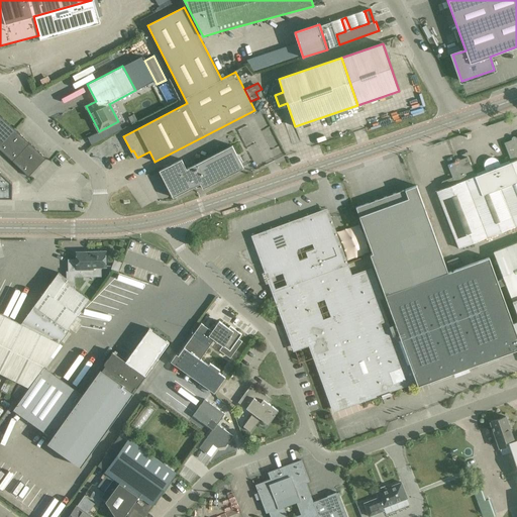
[(0,115),(0,148),(28,176),(45,159),(0,115)]
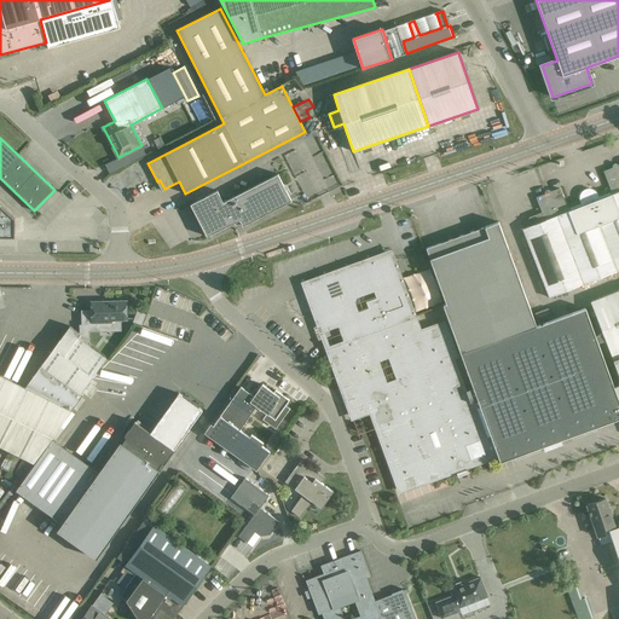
[(580,198),(580,201),(583,206),(568,210),(560,189),(548,192),(583,284),(618,270),(618,165),(618,166),(613,168),(605,171),(613,194),(599,198),(597,195),(596,194),(595,192),(595,191),(594,190),(593,190),(590,189),(589,189),(584,191),(583,192),(582,194),(580,195),(580,196),(580,197),(580,198)]
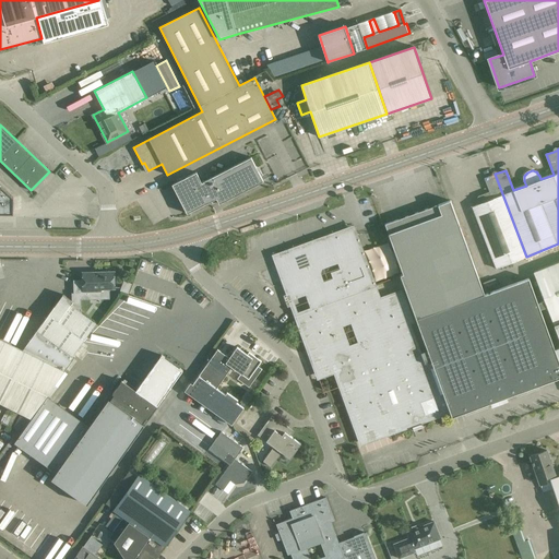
[(195,173),(171,185),(187,214),(216,199),(219,204),(263,181),(251,157),(201,182),(195,173)]
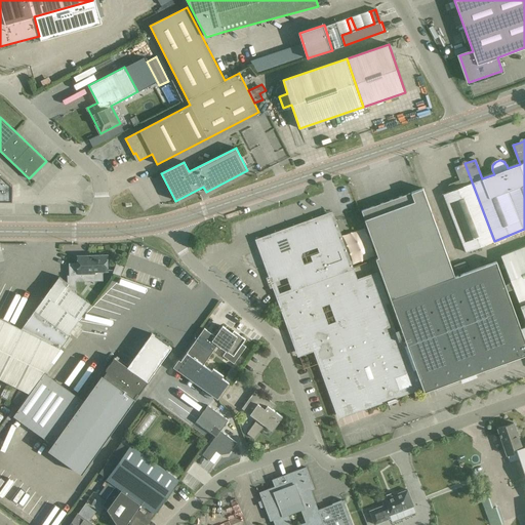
[(494,241),(465,163),(455,167),(462,187),(443,194),(466,252),(494,241)]
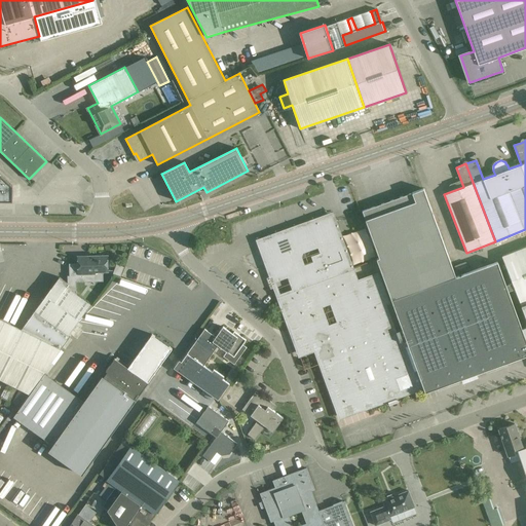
[(1,177),(0,175),(0,198),(11,199),(11,186),(1,176),(1,177)]
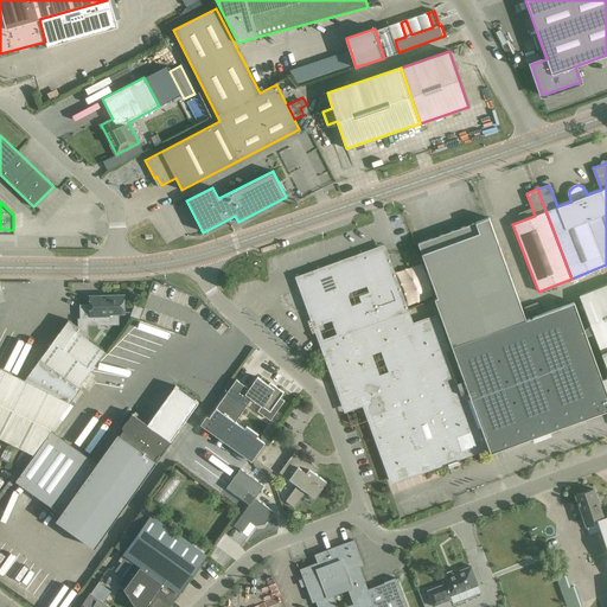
[(451,343),(524,314),(489,217),(417,243),(438,298),(434,299),(451,343)]
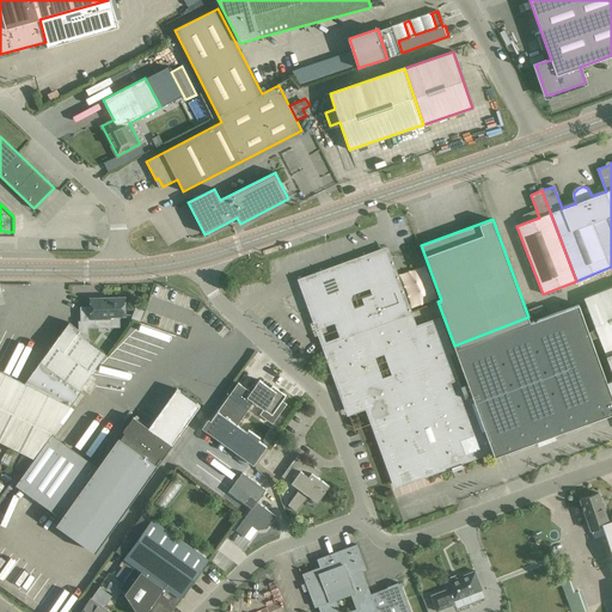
[(346,336),(408,314),(384,249),(318,273),(319,274),(301,281),(317,323),(319,322),(319,319),(337,312),(338,314),(332,317),(335,322),(340,320),(346,336)]
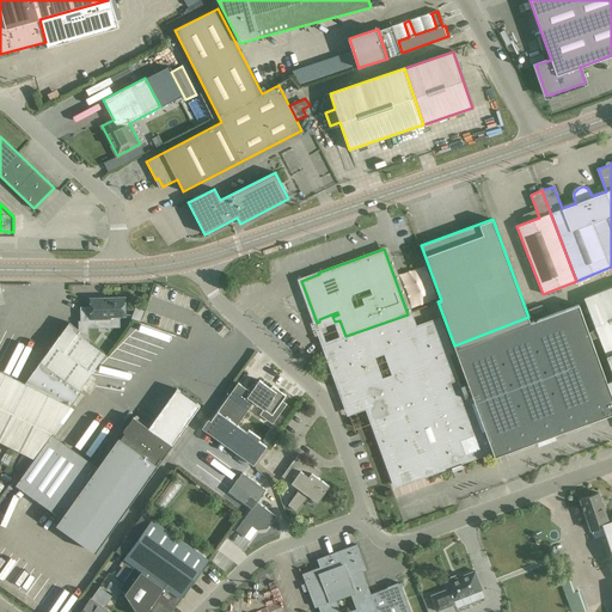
[(493,450),(495,457),(611,414),(611,356),(607,359),(611,371),(611,379),(607,381),(600,362),(591,338),(599,336),(606,354),(611,352),(611,286),(583,298),(595,329),(588,331),(579,305),(531,322),(528,317),(454,346),(472,396),(493,450)]
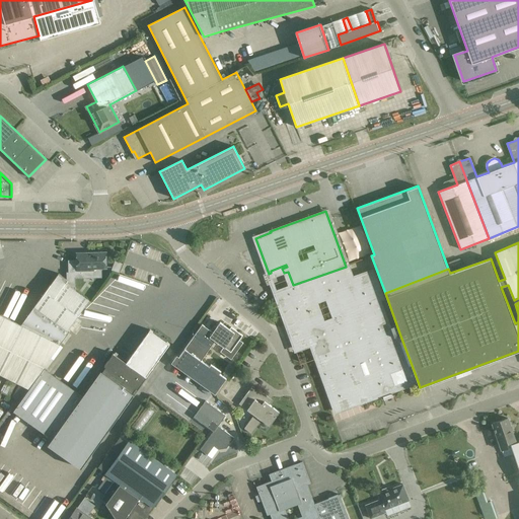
[(105,252),(85,253),(76,253),(76,260),(77,260),(77,273),(93,273),(92,268),(105,268),(105,252)]
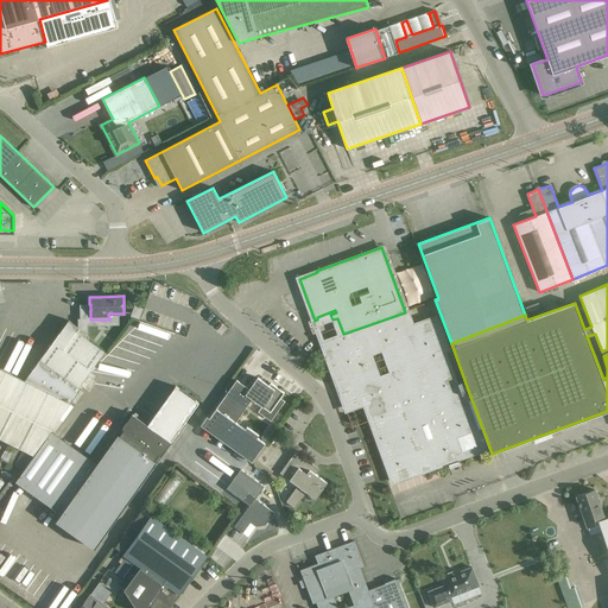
[(143,308),(135,305),(132,316),(139,318),(143,308)]
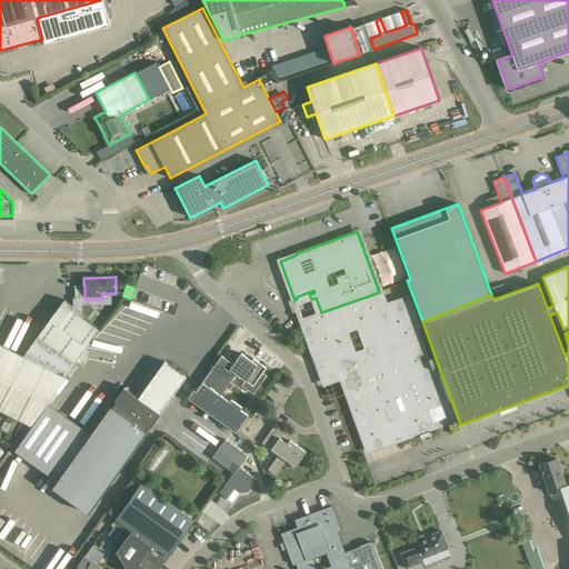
[(383,303),(379,292),(321,312),(305,318),(305,316),(300,318),(316,360),(331,355),(332,359),(329,360),(331,363),(335,362),(336,366),(333,366),(337,375),(341,373),(357,416),(359,415),(372,450),(419,433),(421,438),(431,435),(429,429),(433,428),(431,425),(435,423),(436,426),(449,421),(456,419),(458,418),(439,368),(432,370),(417,329),(421,328),(409,295),(383,303)]
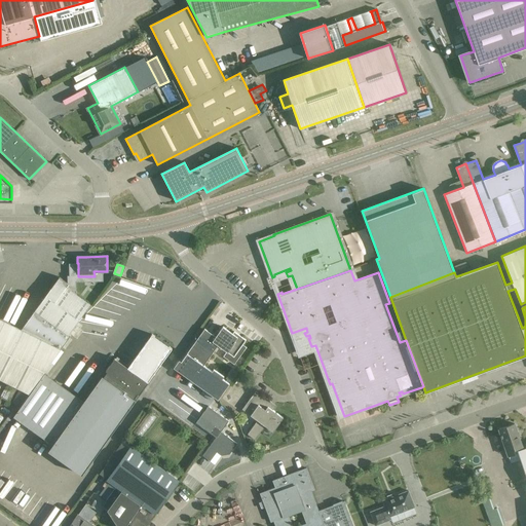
[(71,335),(69,334),(90,304),(66,287),(69,284),(60,276),(35,311),(22,329),(0,317),(0,378),(29,393),(61,348),(71,335)]
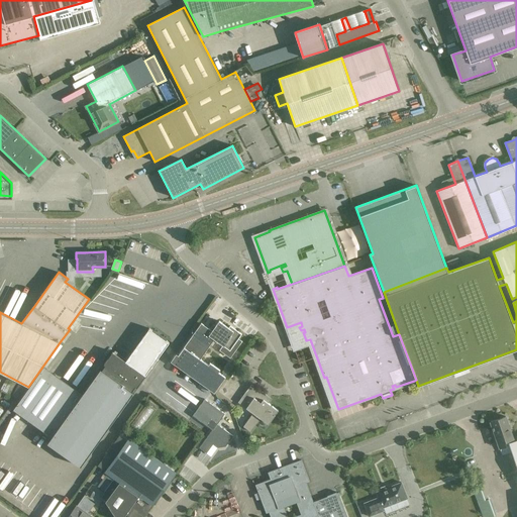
[(81,314),(76,321),(107,331),(107,329),(113,321),(98,310),(104,310),(117,314),(122,314),(122,309),(136,292),(135,294),(144,294),(144,287),(145,282),(119,273),(113,281),(113,284),(109,283),(102,292),(101,294),(99,294),(91,304),(89,310),(82,310),(81,314)]
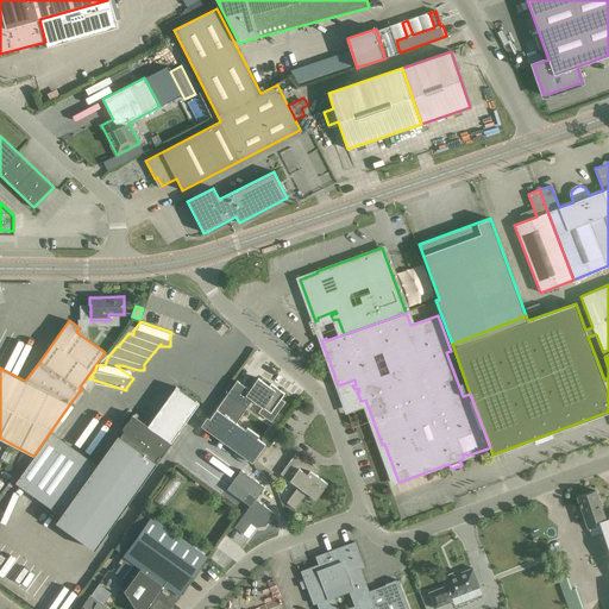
[(252,400),(263,407),(258,413),(271,421),(286,402),(281,400),(284,394),(271,383),(269,385),(258,378),(250,390),(237,381),(209,419),(207,416),(200,426),(252,463),(265,444),(257,438),(259,435),(246,427),(245,429),(244,428),(249,421),(243,416),(237,424),(236,422),(252,400)]
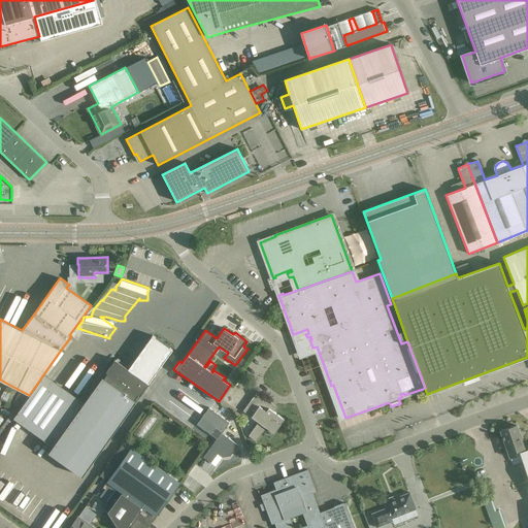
[(139,396),(172,350),(153,335),(128,369),(114,359),(102,375),(48,452),(83,476),(137,400),(135,398),(138,395),(139,396)]
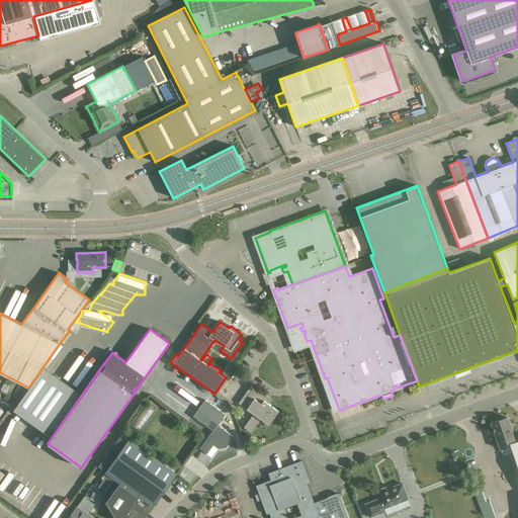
[(74,359),(70,356),(57,373),(61,376),(74,359)]
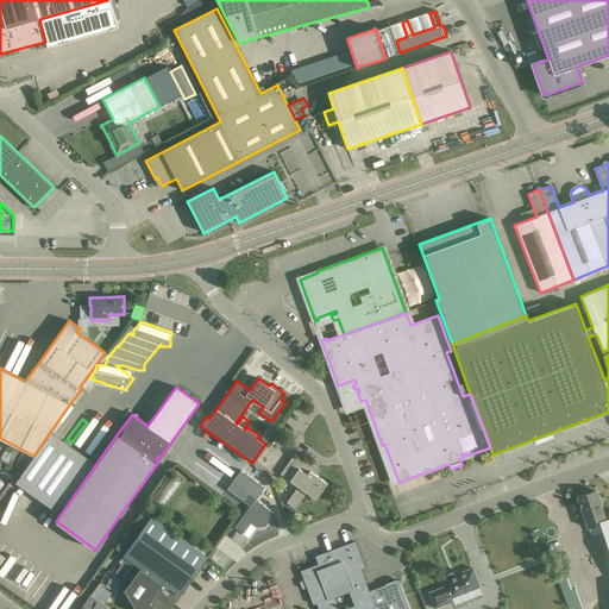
[(94,463),(51,432),(16,482),(58,513),(94,463)]
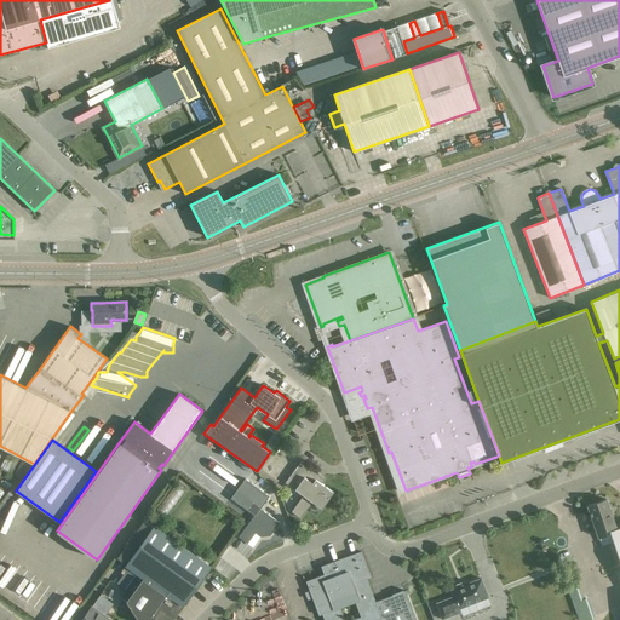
[(286,482),(304,495),(292,511),(300,518),(314,500),(323,507),(333,492),(321,483),(325,480),(322,477),(321,478),(319,476),(320,474),(302,460),(286,482)]
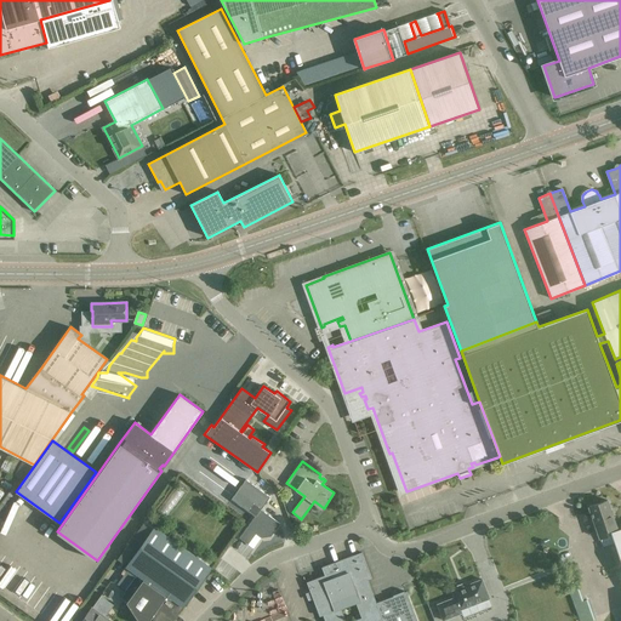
[(22,462),(15,476),(23,480),(30,467),(22,462)]
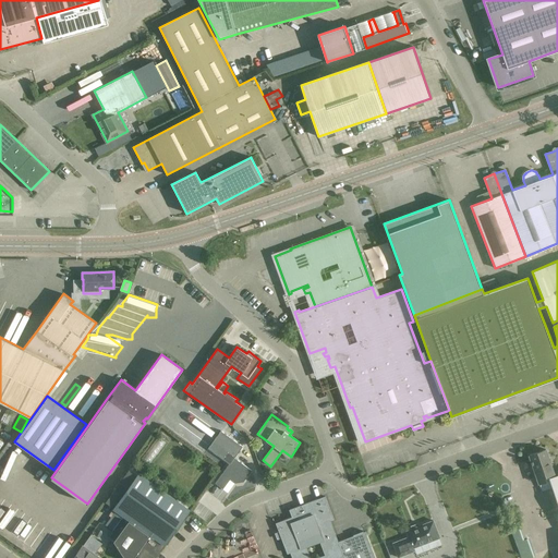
[(220,431),(208,448),(229,463),(215,483),(222,489),(231,477),(235,481),(242,480),(245,475),(246,476),(252,470),(234,458),(242,446),(220,431)]
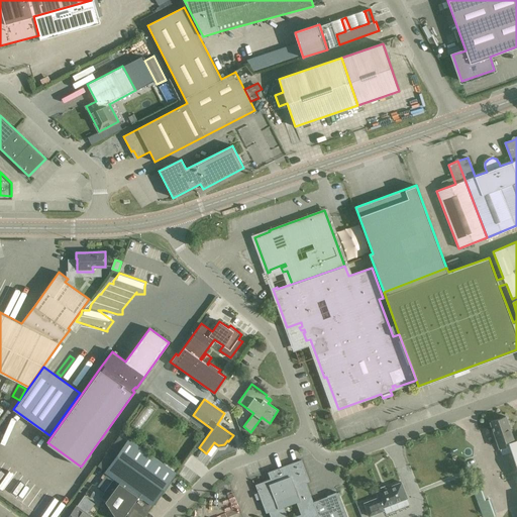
[(505,416),(490,421),(499,447),(506,445),(504,441),(513,438),(505,416)]
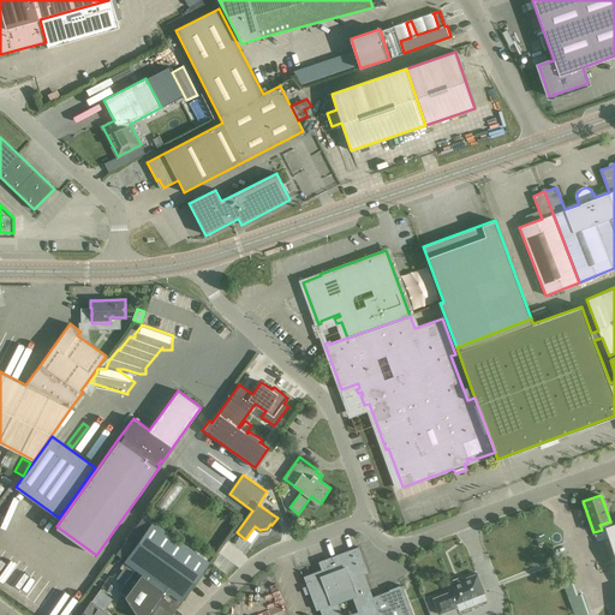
[(139,572),(133,580),(112,565),(91,593),(95,596),(103,602),(108,596),(113,587),(124,595),(124,593),(137,614),(147,614),(150,613),(153,614),(171,614),(181,602),(209,562),(153,521),(124,561),(139,572)]
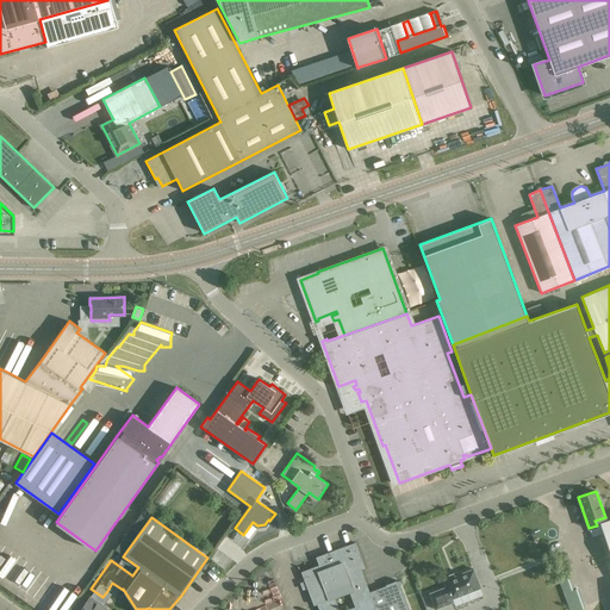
[(609,609),(609,518),(599,523),(609,552),(609,609)]
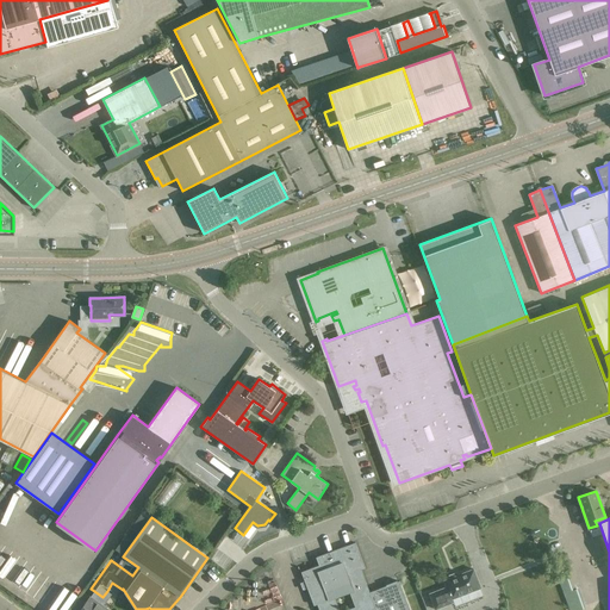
[(369,592),(361,570),(365,568),(355,542),(316,558),(319,565),(302,572),(313,605),(317,604),(319,609),(409,609),(399,582),(398,582),(398,580),(397,580),(397,582),(387,585),(387,584),(386,584),(386,585),(369,592)]
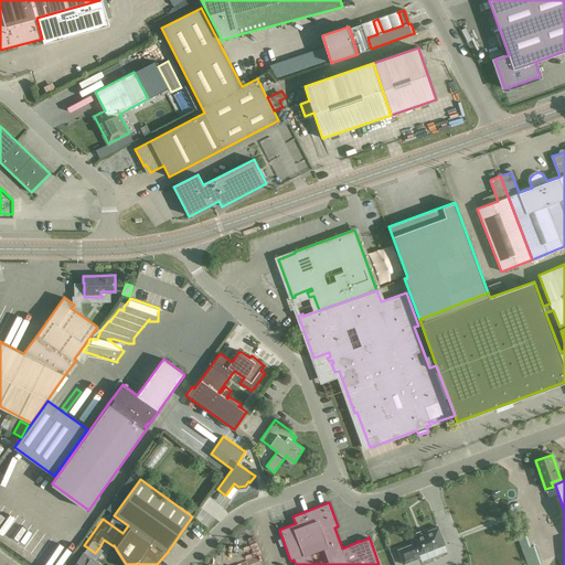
[(0,535),(17,512),(10,508),(0,522),(0,535)]
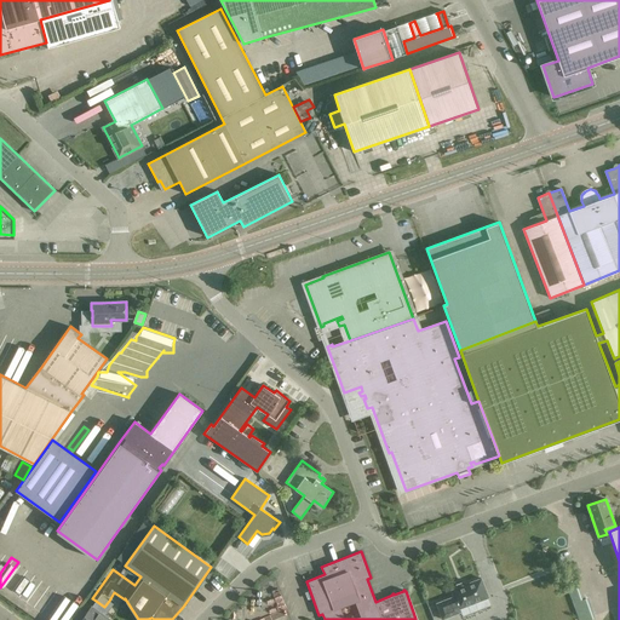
[(488,597),(481,578),(465,584),(464,583),(457,586),(458,586),(451,590),(453,596),(436,603),(442,619),(460,612),(459,608),(488,597)]
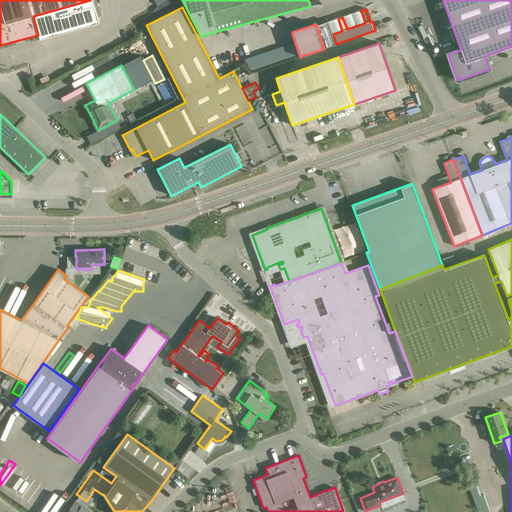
[(24,505),(33,511),(54,511),(64,499),(41,482),(24,505)]
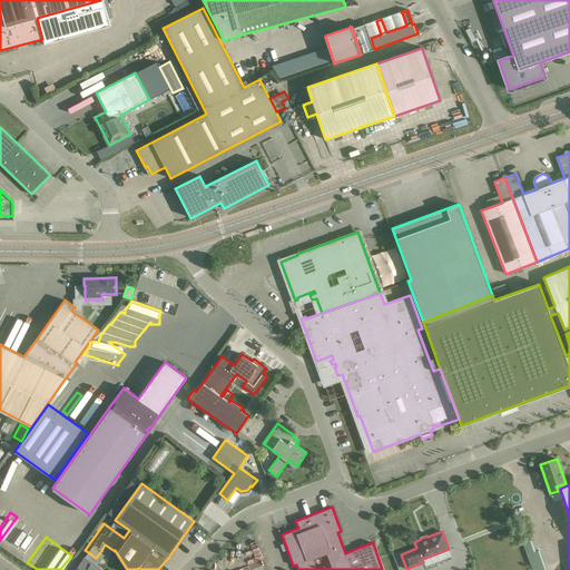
[(541,549),(537,551),(532,540),(523,543),(530,563),(532,569),(541,569),(548,568),(541,549)]
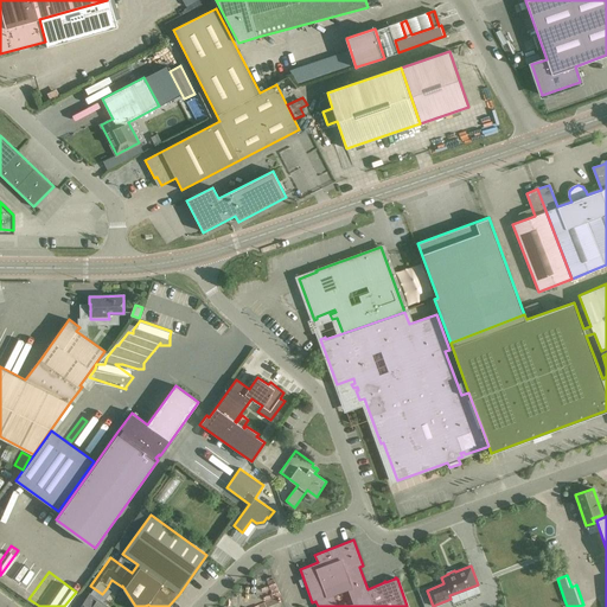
[(112,592),(107,588),(102,594),(94,588),(80,606),(107,606),(102,604),(112,592)]
